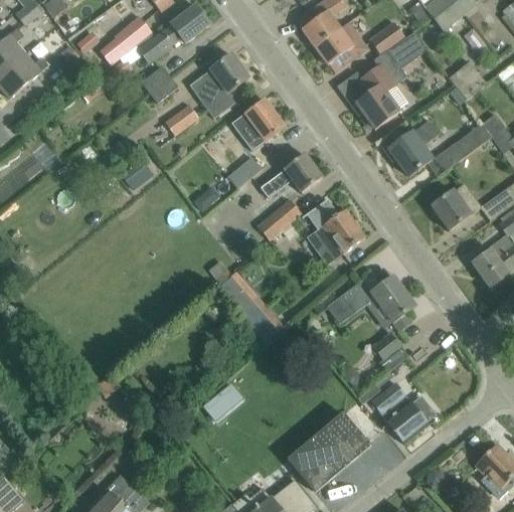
[(43,9),(36,0),(31,0),(16,12),(25,23),(43,9)]
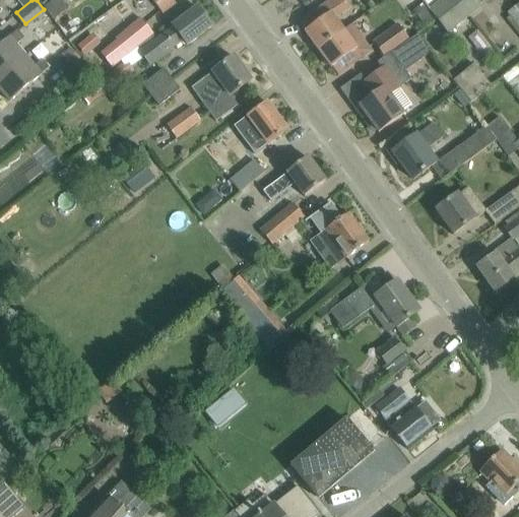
[(50,0),(46,3),(54,13),(65,5),(61,0),(50,0)]
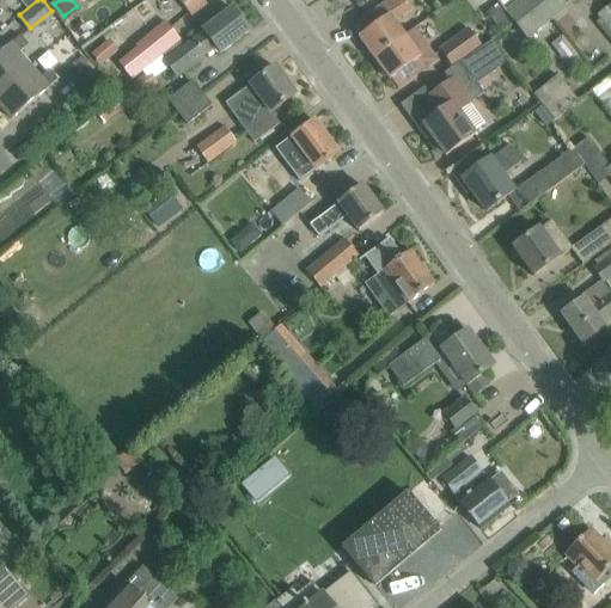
[(141,0),(134,6),(144,18),(154,10),(147,0),(141,0)]
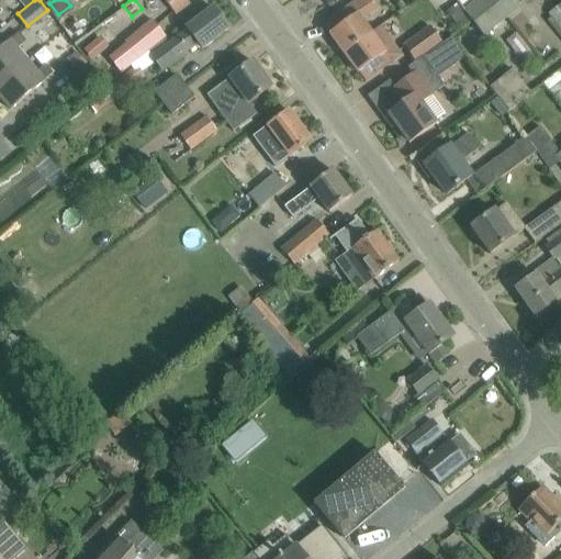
[(166,0),(175,11),(189,1),(188,0),(166,0)]
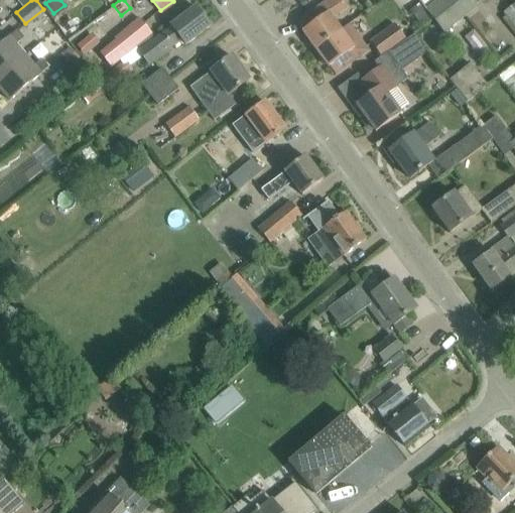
[(324,0),(322,2),(296,20),(302,28),(301,28),(314,46),(330,35),(349,21),(340,27),(332,16),(346,6),(341,0),(324,0)]
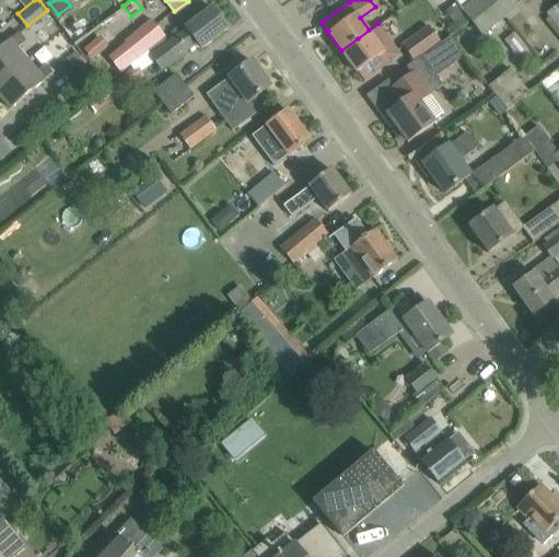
[(461,8),(480,33),(505,13),(495,0),(470,0),(461,8)]
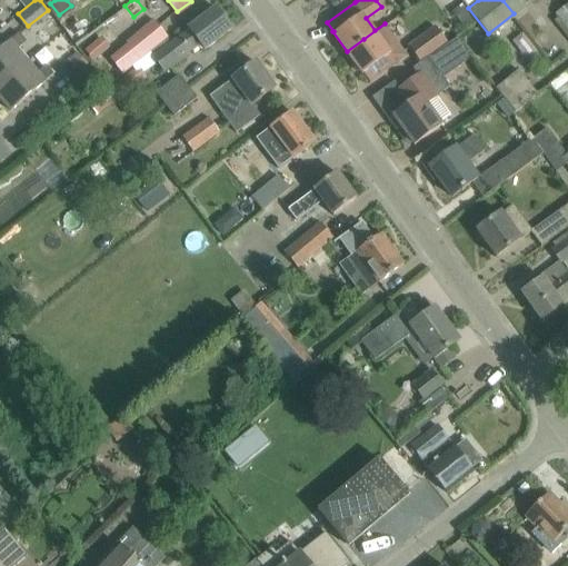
[(502,0),(514,13),(525,5),(521,0),(502,0)]
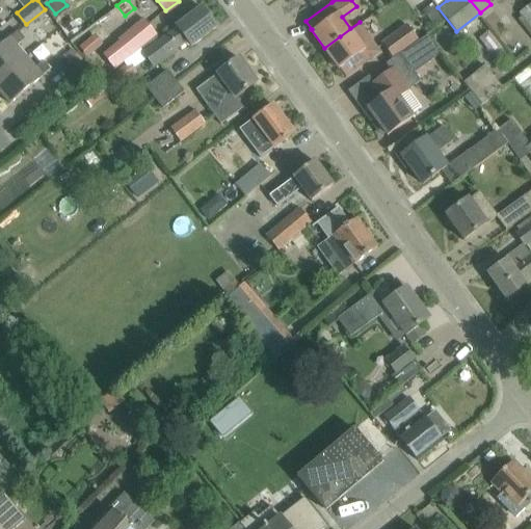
[(530,0),(523,6),(519,10),(530,26),(530,0)]
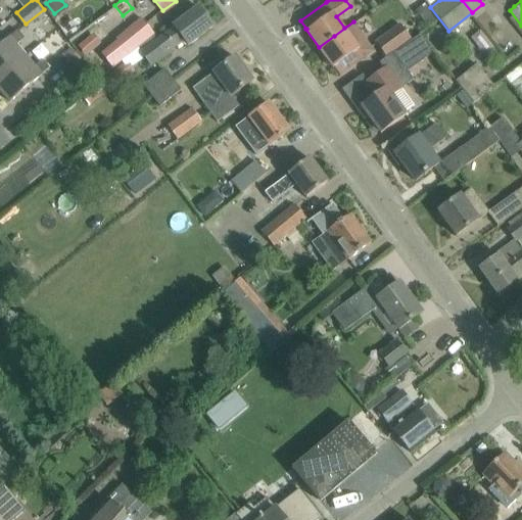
[(173,25),(140,49),(150,63),(183,38),(187,43),(212,25),(197,4),(172,24),(173,25)]
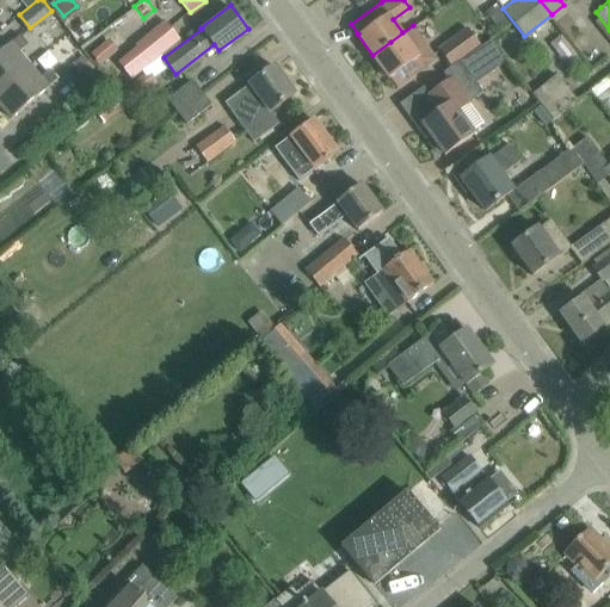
[(149,59),(151,60),(159,53),(180,36),(165,18),(135,42),(139,45),(127,54),(137,68),(149,59)]
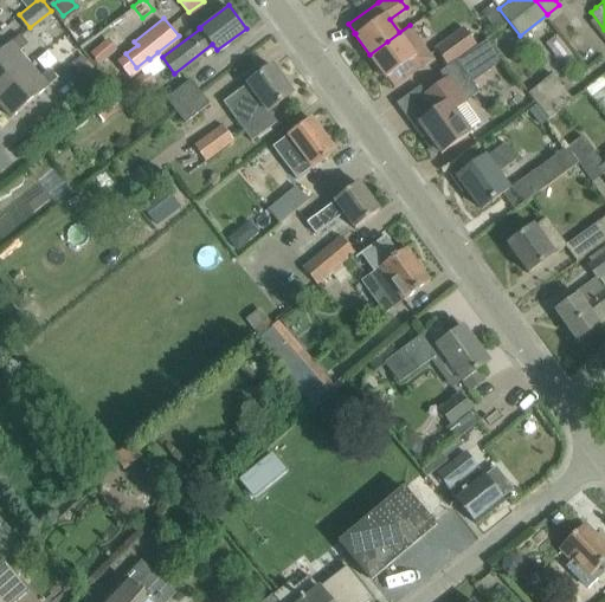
[(449,64),(456,58),(476,43),(462,24),(435,45),(449,64)]
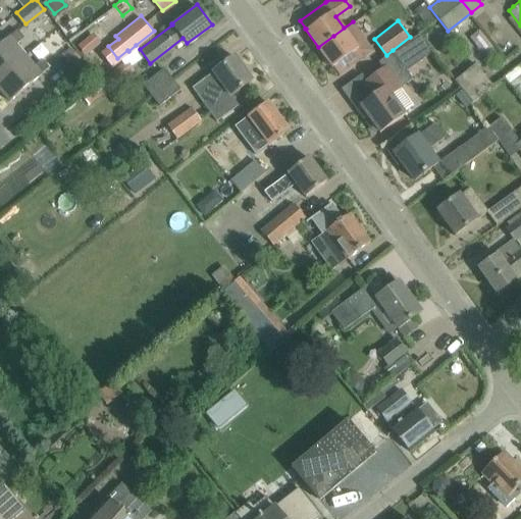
[(339,72),(363,55),(372,48),(353,21),(333,36),(318,47),(331,65),(332,64),(339,72)]
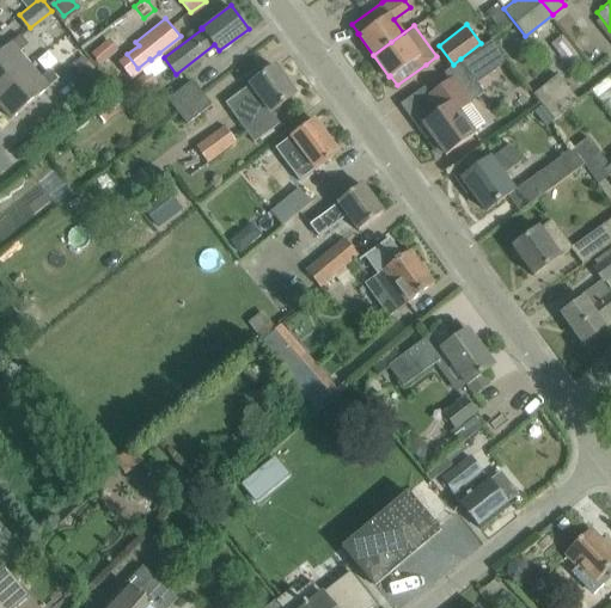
[(0,86),(30,61),(20,49),(29,42),(19,32),(0,48),(0,86)]
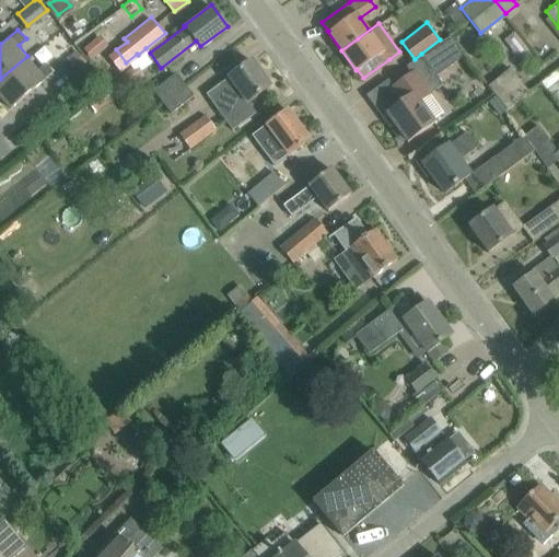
[(85,44),(94,55),(107,44),(99,34),(85,44)]
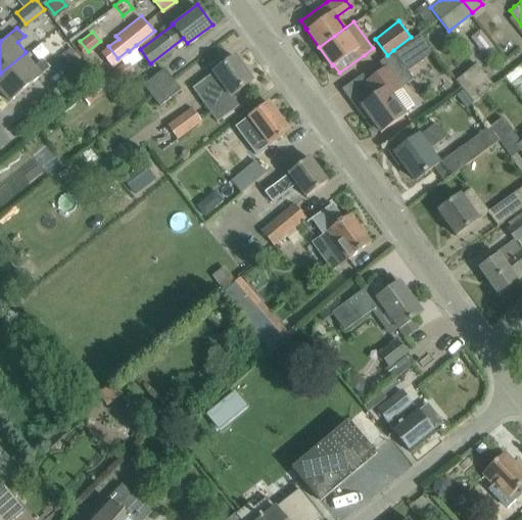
[(79,55),(70,45),(63,51),(72,62),(79,55)]
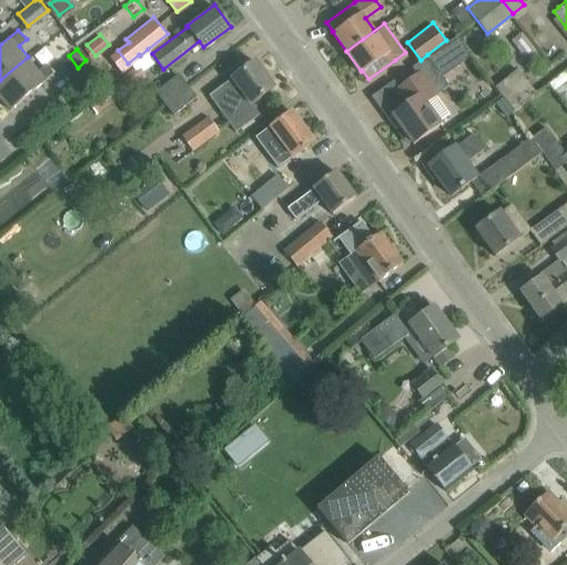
[(395,89),(406,103),(392,113),(413,142),(441,122),(438,120),(448,113),(435,94),(448,83),(427,54),(421,60),(412,66),(416,73),(395,89)]
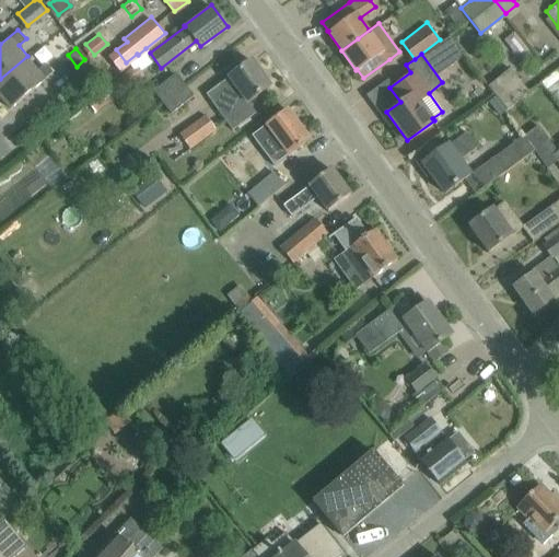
[(27,56),(0,79),(0,94),(10,106),(54,70),(46,61),(37,68),(27,56)]
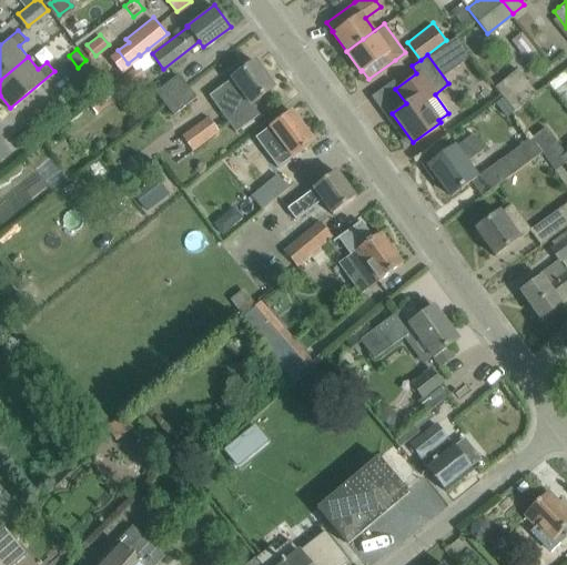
[(260,112),(252,101),(274,86),(254,59),(209,92),(235,130),(260,112)]
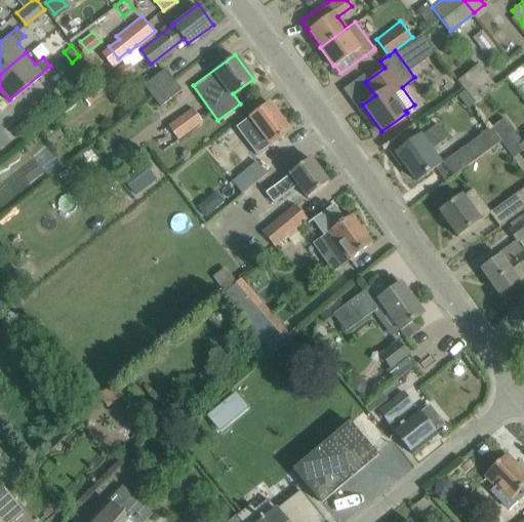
[(134,70),(130,65),(128,67),(123,61),(82,92),(90,104),(134,70)]
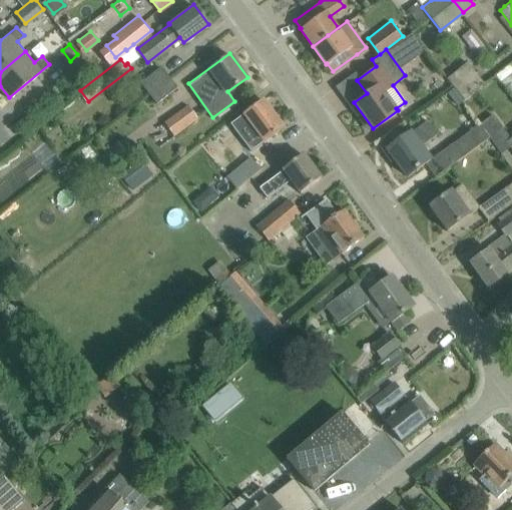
[(446,76),(453,85),(453,86),(463,99),(484,82),(467,60),(446,76)]
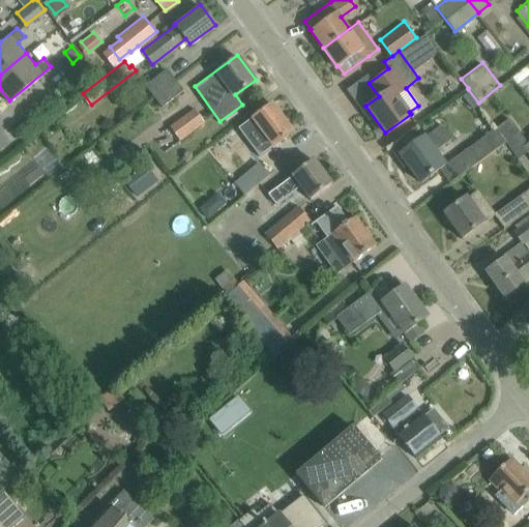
[(144,84),(152,95),(174,79),(166,68),(144,84)]
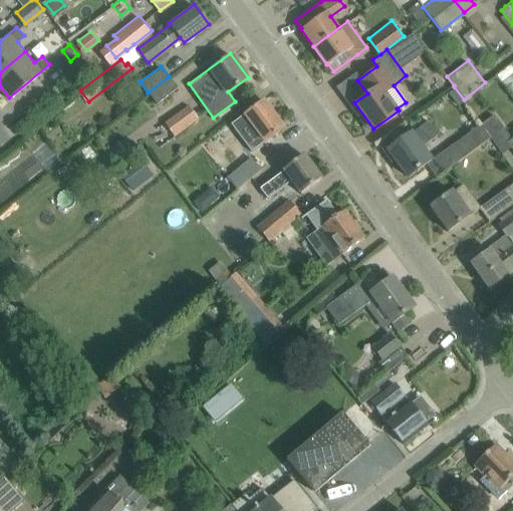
[(169,76),(148,92),(156,102),(177,86),(169,76)]
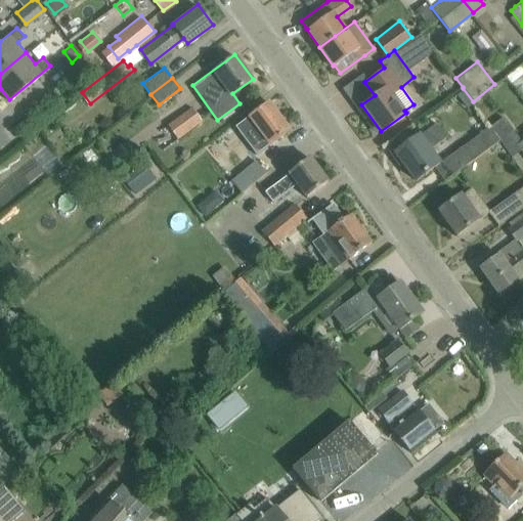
[(268,100),(260,106),(249,116),(257,126),(269,143),(289,128),(268,100)]
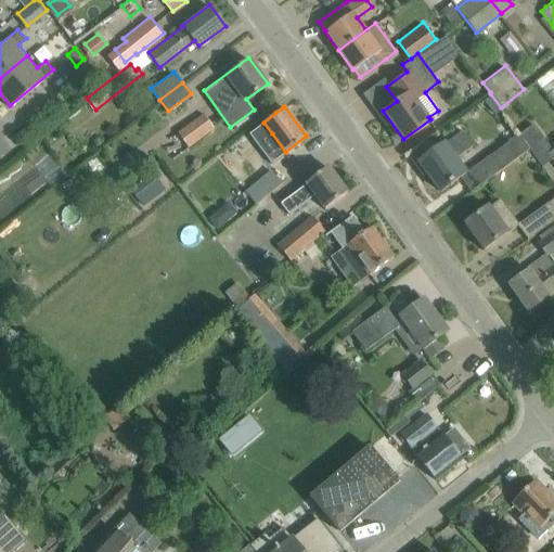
[(189,146),(214,128),(203,113),(178,131),(189,146)]
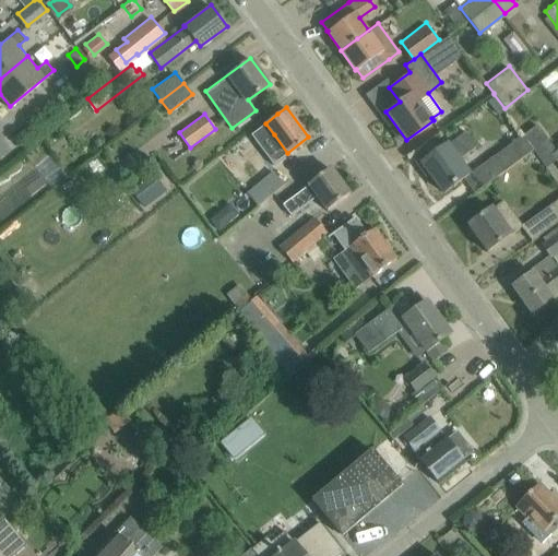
[(522,134),(531,146),(547,135),(537,123),(522,134)]
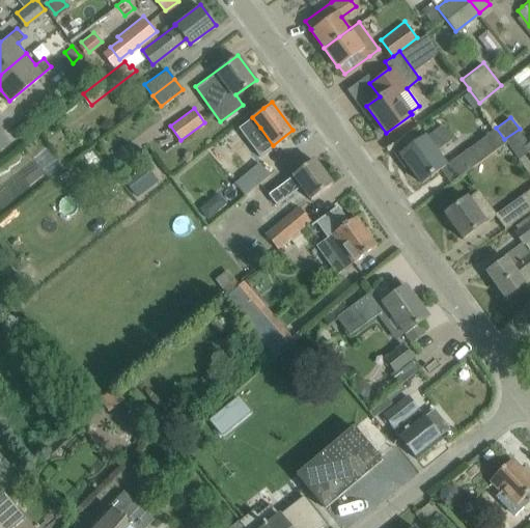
[(425,137),(424,136),(400,154),(421,182),(429,175),(434,173),(434,172),(445,164),(435,150),(452,138),(450,136),(445,129),(442,124),(425,137)]
